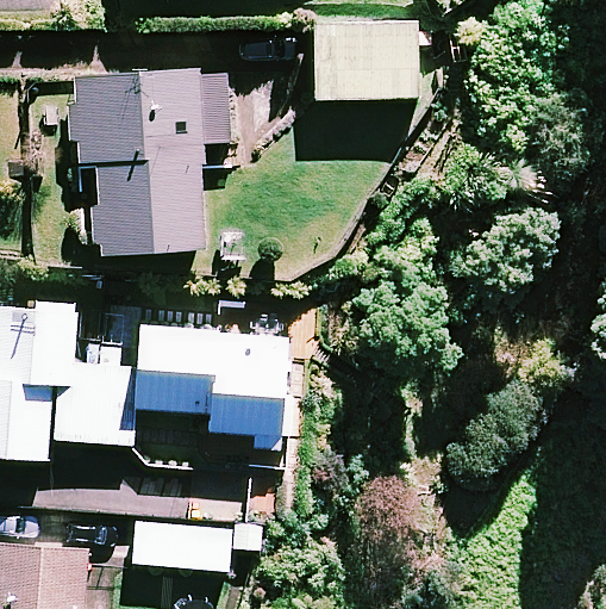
[(417,98),(416,22),(310,24),(311,100),(417,98)]
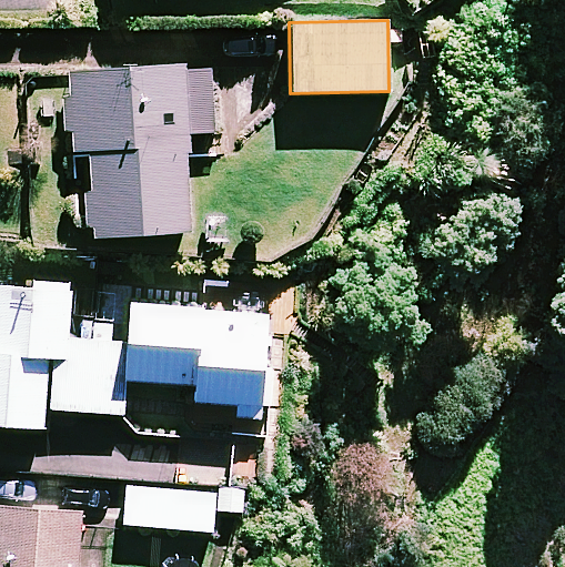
[(214,132),(213,69),(70,72),(72,151),(90,151),(91,235),(189,233),(185,133),(214,132)]
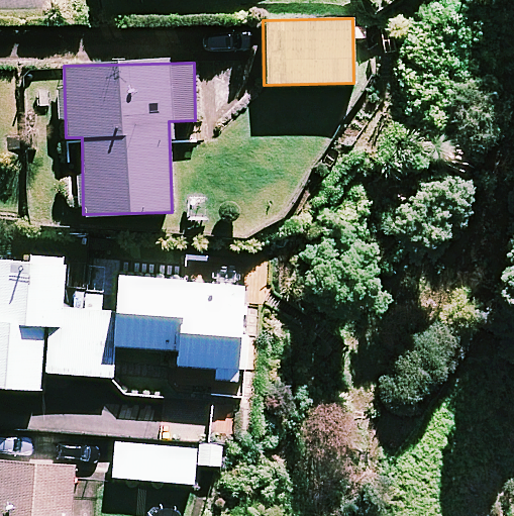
[(239,382),(240,366),(243,283),(117,277),(116,298),(62,296),(63,268),(0,265),(0,389),(41,391),(42,374),(114,377),(115,345),(178,348),(177,367),(214,368),(213,381),(239,382)]
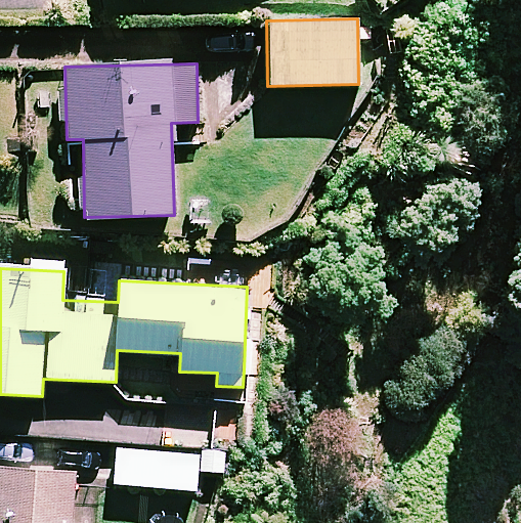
[(211,410),(168,408),(165,444),(209,446),(211,410)]
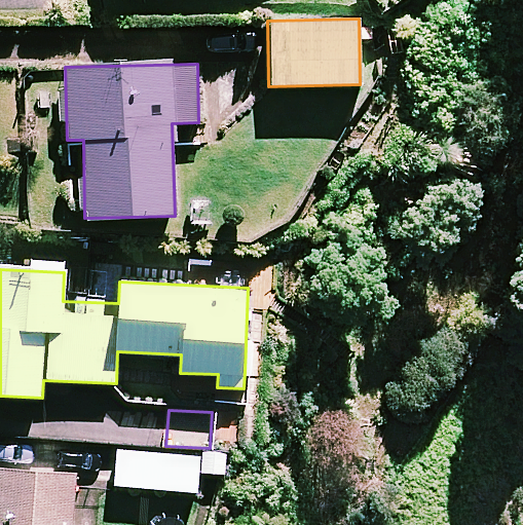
[(199,456),(116,453),(115,486),(198,489),(199,456)]
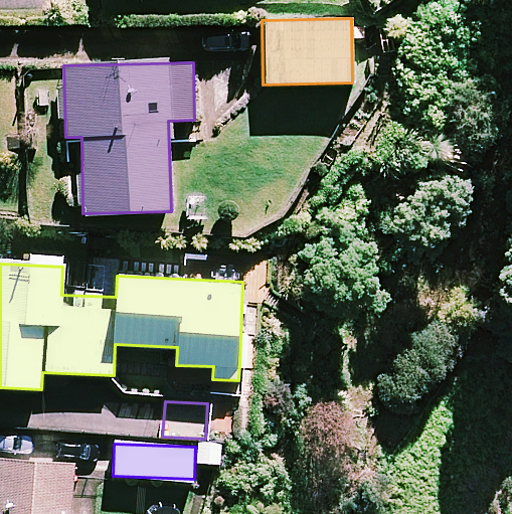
[(71,513),(73,466),(0,462),(0,513),(71,513)]
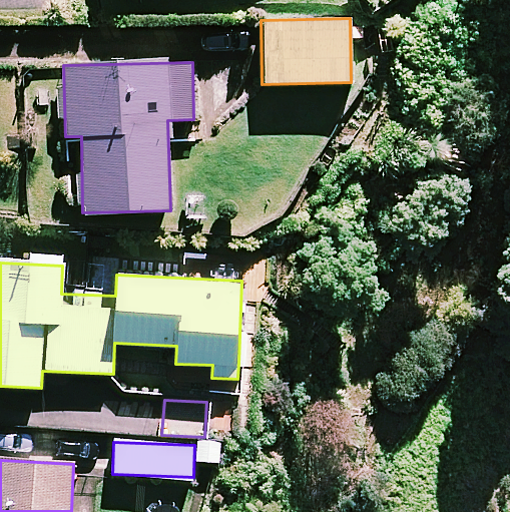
All buildings are outlined.
